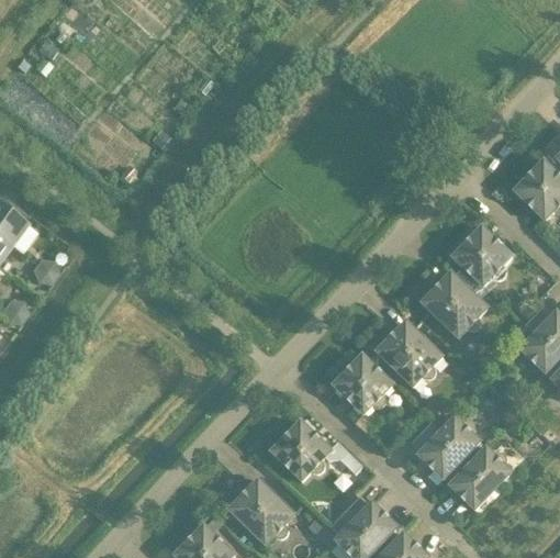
[(559,177),(542,162),(514,191),(544,221),(552,212),(558,213),(559,212),(559,177)]
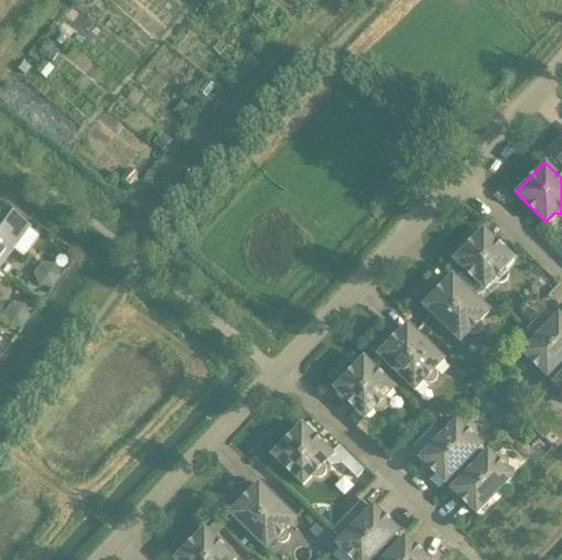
[(0,239),(9,247),(24,226),(0,207),(0,239)]
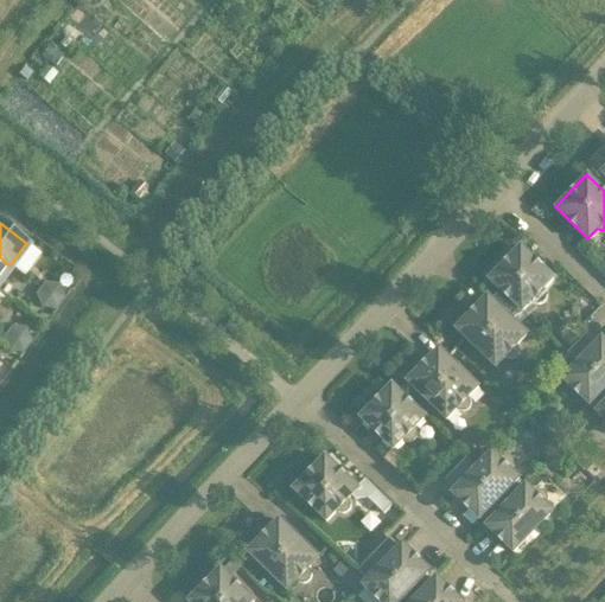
[(520,245),(488,277),(521,309),(530,300),(536,301),(541,300),(545,296),(545,292),(543,286),(552,276),(520,245)]
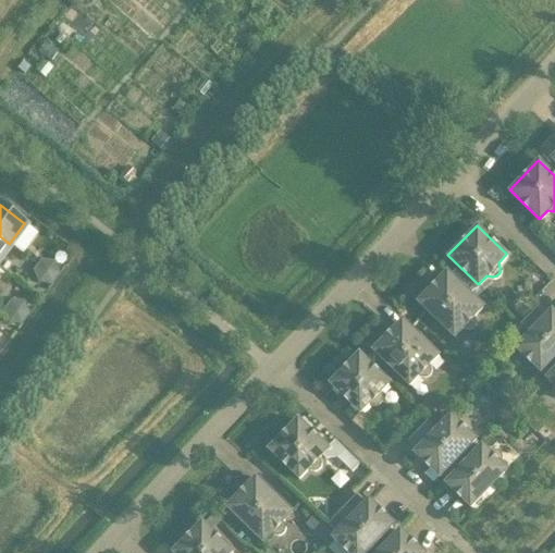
[(0,255),(9,244),(0,236),(0,255)]
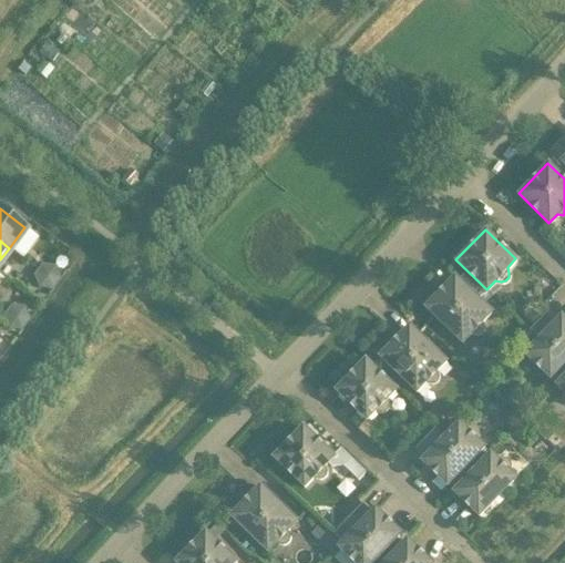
[(34,267),(53,282),(59,275),(53,263),(39,262),(34,267)]
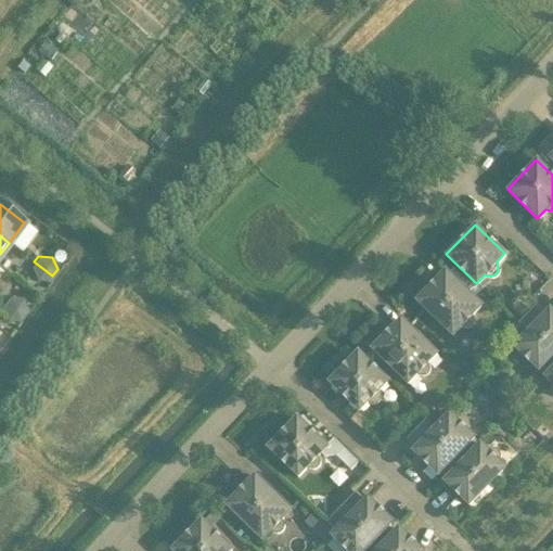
[(52,276),(34,261),(30,267),(36,279),(49,281),(52,276)]
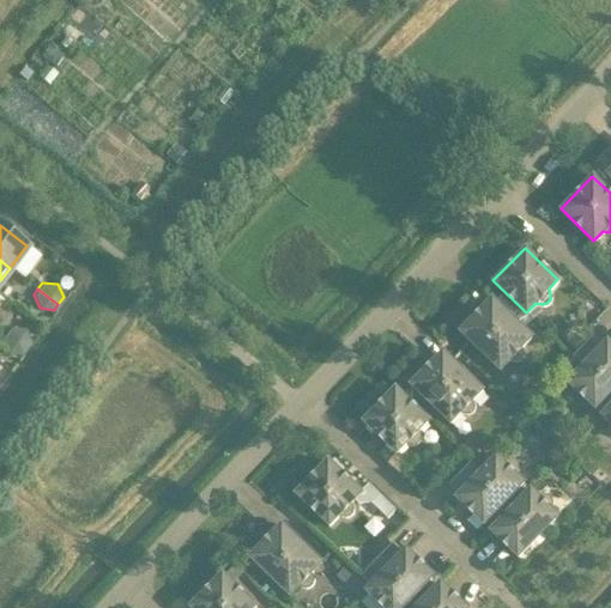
[(491,298),(459,330),(498,369),(509,358),(514,360),(519,359),(522,354),(522,351),(521,345),(531,336),(516,322),(522,316),(502,296),(495,302),(491,298)]
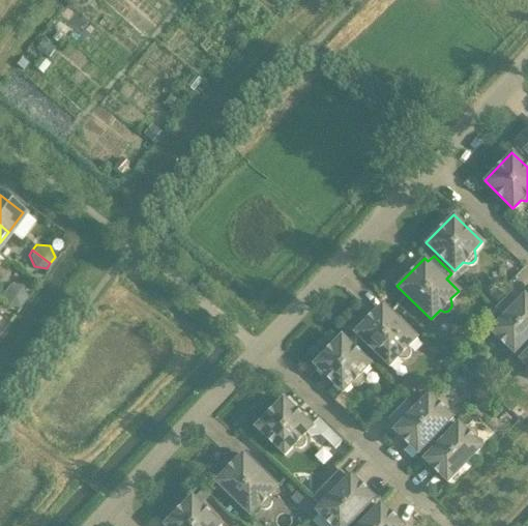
[(199,278),(194,284),(200,289),(205,283),(199,278)]
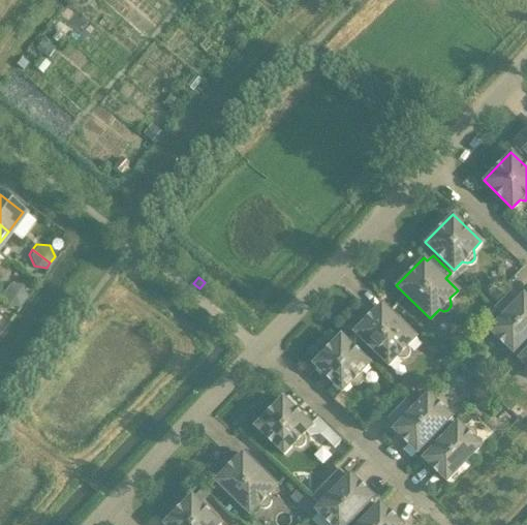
[(7,281),(3,286),(22,300),(26,295),(21,283),(7,281)]
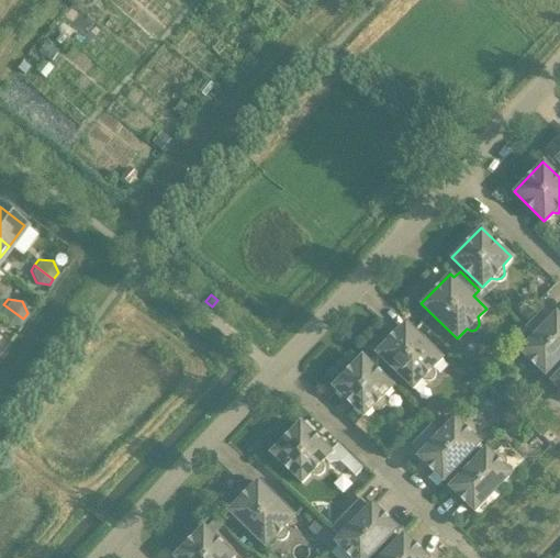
[(23,319),(3,304),(0,310),(6,323),(20,324),(23,319)]
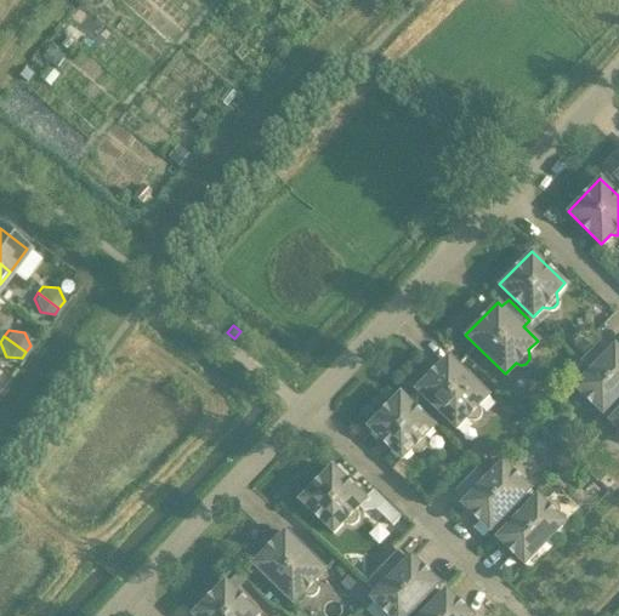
[(611,348),(600,338),(578,360),(589,371),(611,348)]
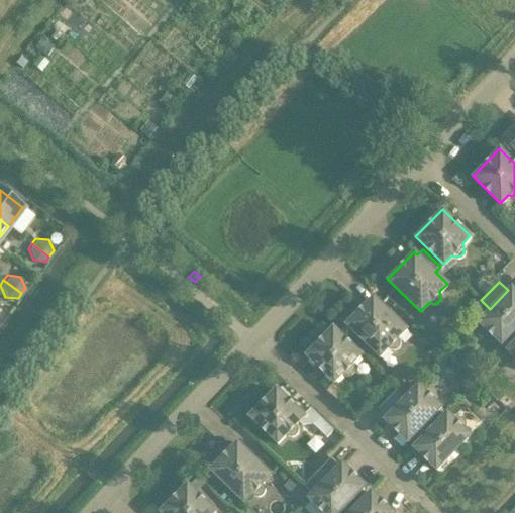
[(490,309),(477,321),(500,343),(514,328),(514,290),(511,287),(508,290),(490,309)]
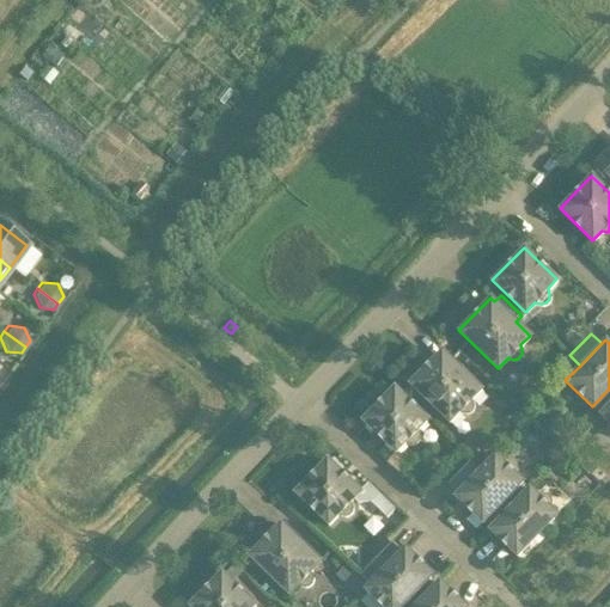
[(441,350),(409,382),(449,421),(458,411),(464,412),(469,411),(471,408),(473,404),(471,398),(481,388),(441,350)]
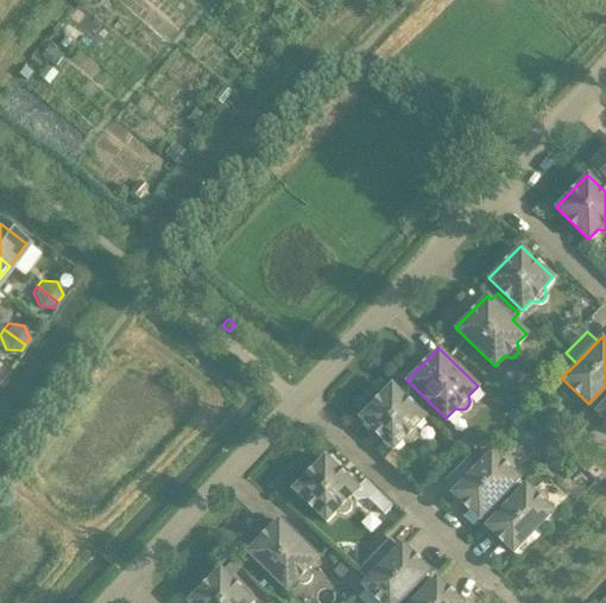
[(391,383),(359,417),(392,448),(402,438),(408,439),(412,438),(415,436),(416,431),(415,425),(423,416),(391,383)]
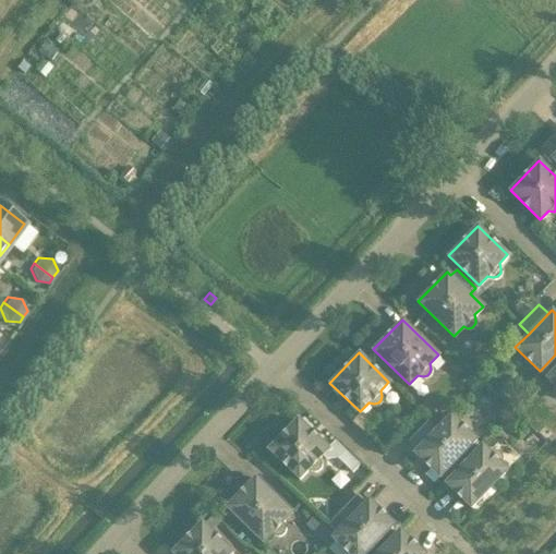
[(555,366),(546,376),(552,382),(551,389),(552,393),(554,395),(555,395),(555,366)]
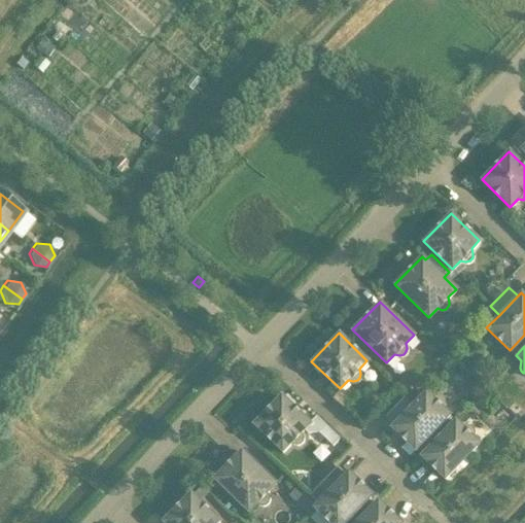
[(394,423),(393,423),(390,426),(414,449),(449,414),(442,407),(444,405),(445,402),(444,397),(441,395),(436,394),(430,396),(425,391),(413,404),(413,405),(394,423)]
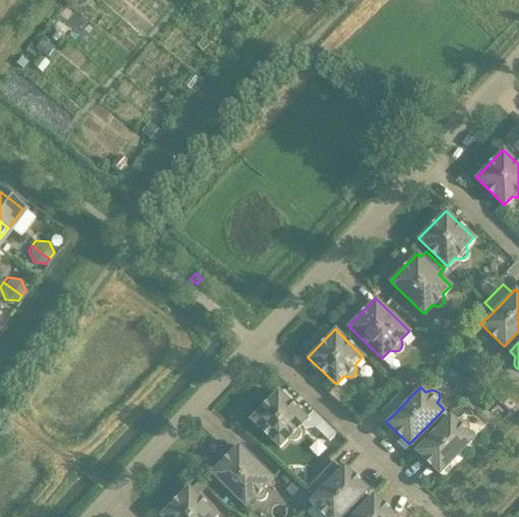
[(304,416),(278,391),(250,418),(278,446),(286,438),(292,439),(296,438),(298,435),(299,431),(297,425),(300,423),(302,425),(312,424),(328,439),(336,431),(312,408),(304,416)]
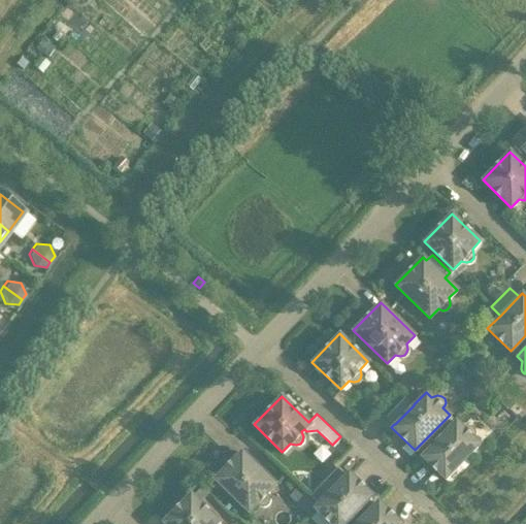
[(414,405),(414,404),(404,396),(386,416),(394,424),(395,424),(414,405)]
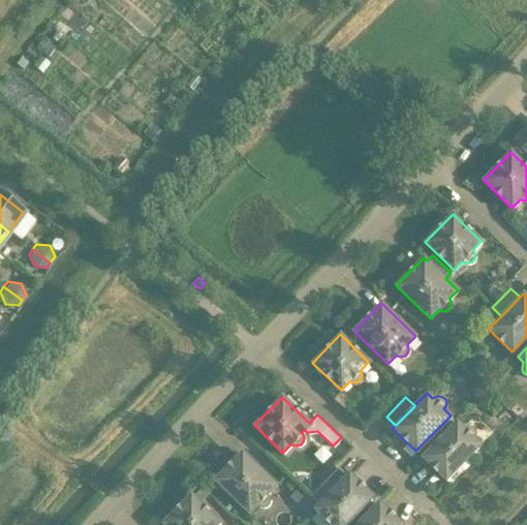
[(515,398),(506,406),(518,417),(525,409),(515,398)]
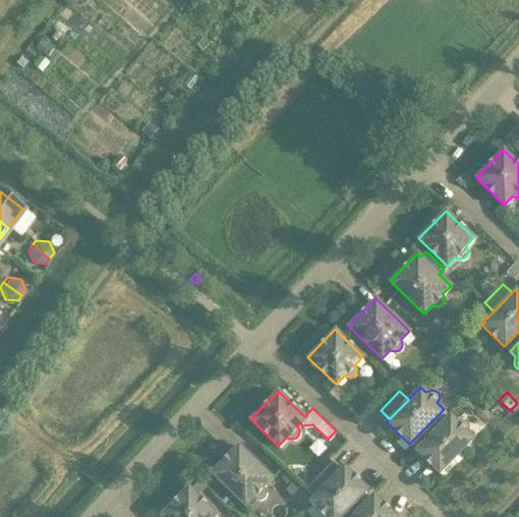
[(449,415),(415,450),(439,472),(472,438),(466,432),(468,428),(468,425),(467,421),(465,419),(461,418),(454,419),(449,415)]
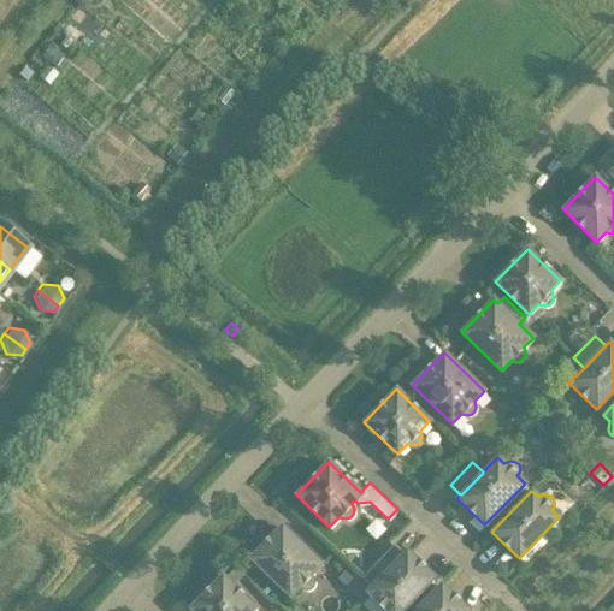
[(282,526),(249,558),(289,597),(300,587),(302,588),(306,588),(310,587),(312,583),(313,580),(312,576),(311,575),(322,564),(282,526)]
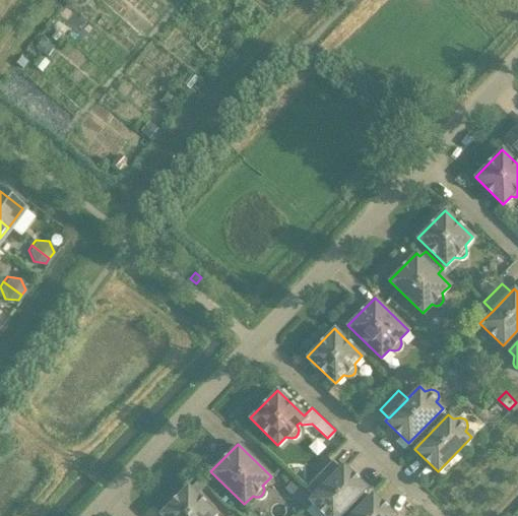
[(340,468),(331,459),(305,488),(313,496),(313,497),(340,468)]
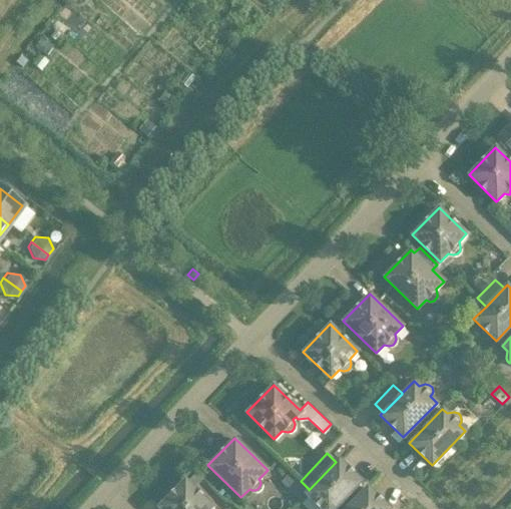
[(309,490),(309,489),(305,493),(322,508),(334,508),(362,480),(339,458),(336,462),(309,490)]
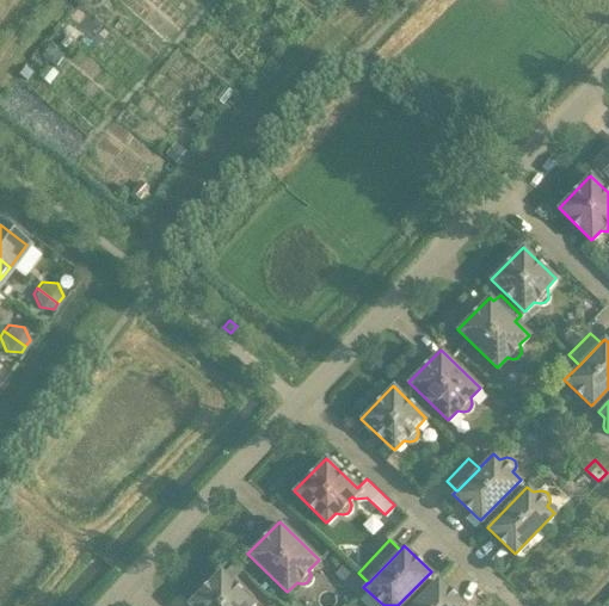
[(220,570),(189,604),(191,605),(248,605),(253,603),(220,570)]
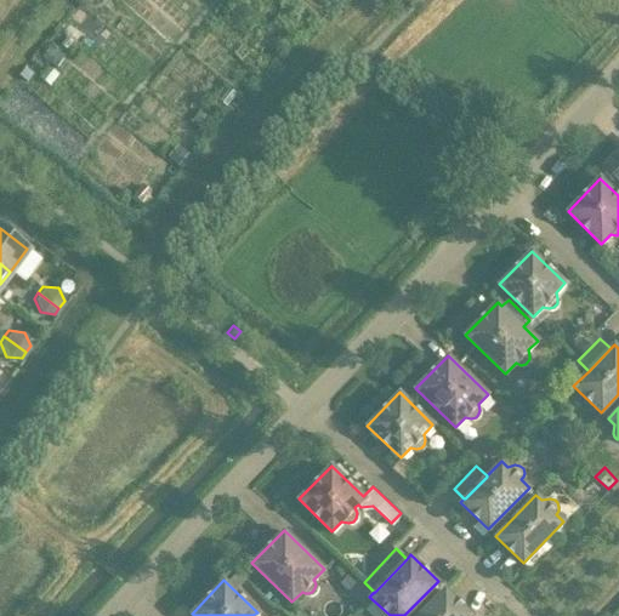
[(444,588),(418,615),(471,615),(472,615),(444,588)]
